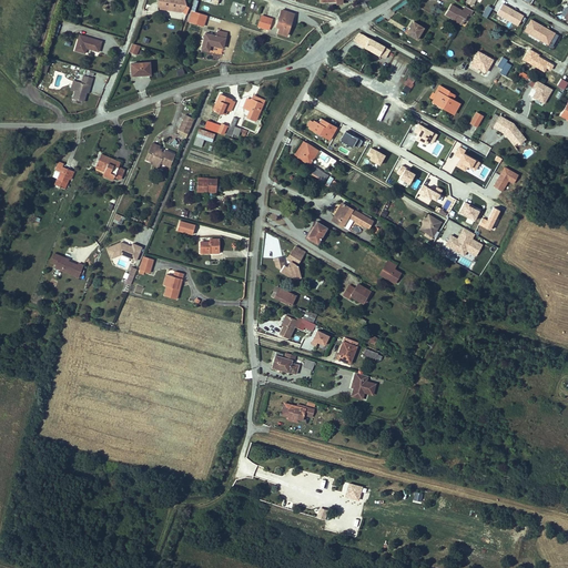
[(184,0),(156,0),(158,0),(160,8),(182,11),(186,4),(184,0)]
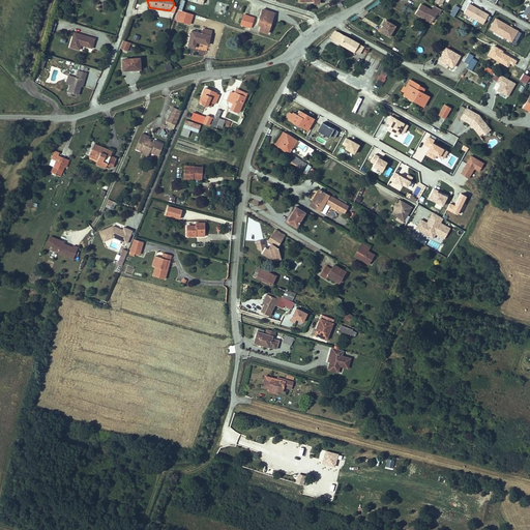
[(469,3),(464,12),(483,24),(489,15),(469,3)]
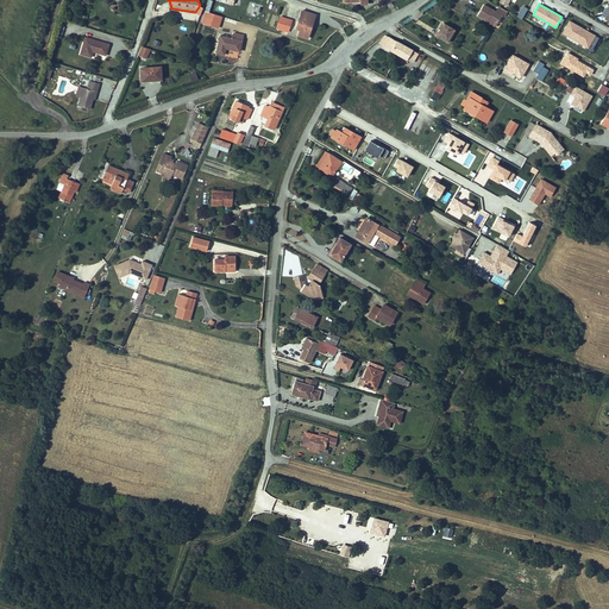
[(478,17),(490,23),(491,22),(497,25),(502,16),(504,17),(507,12),(498,6),(496,12),(485,6),(478,17)]
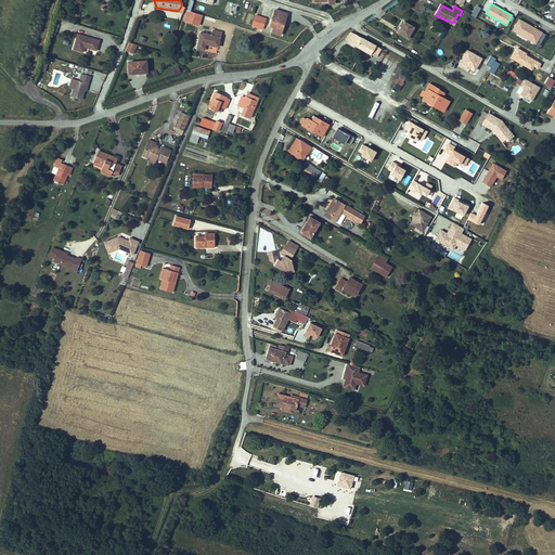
[(470,16),(476,18),(479,8),(474,5),(470,16)]
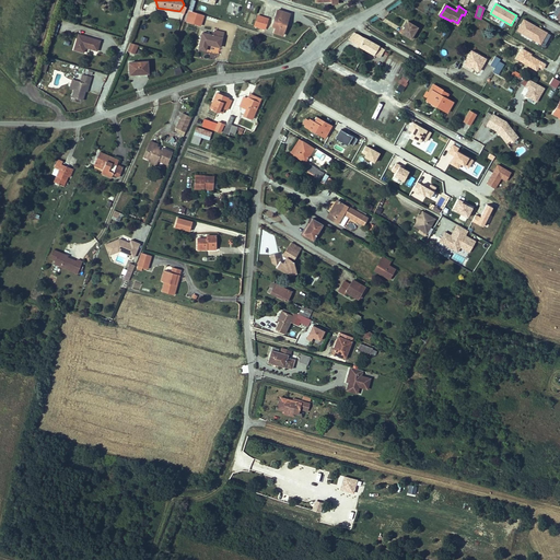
[(277,9),(271,26),(275,28),(273,33),(283,36),(291,13),(277,9)]
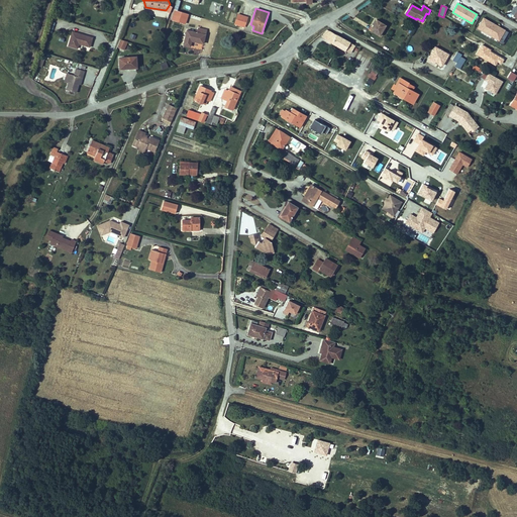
[(189,14),(178,10),(174,9),(171,19),(186,23),(189,14)]
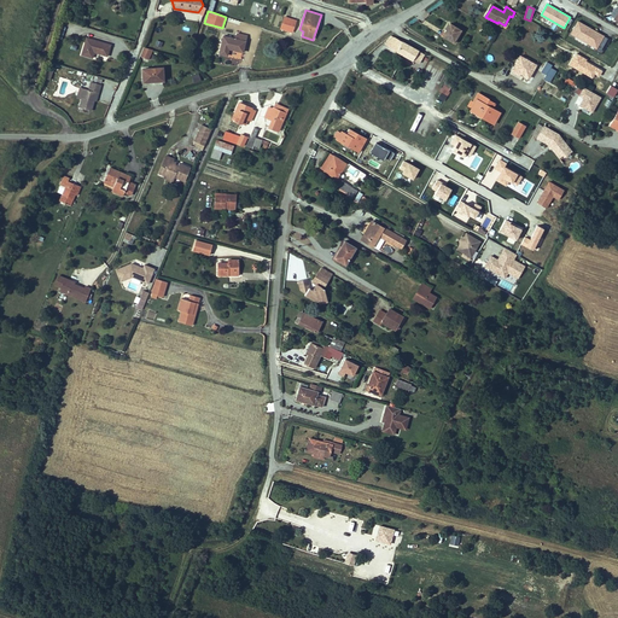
[(297,21),(285,17),(280,29),(292,33),(297,21)]
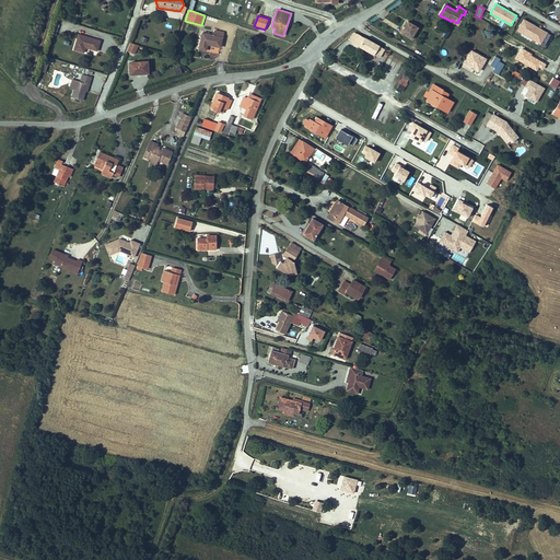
[(528,22),(524,19),(517,31),(522,33),(524,31),(534,37),(533,39),(540,44),(547,33),(534,25),(532,26),(531,25),(531,24),(528,23),(528,22)]
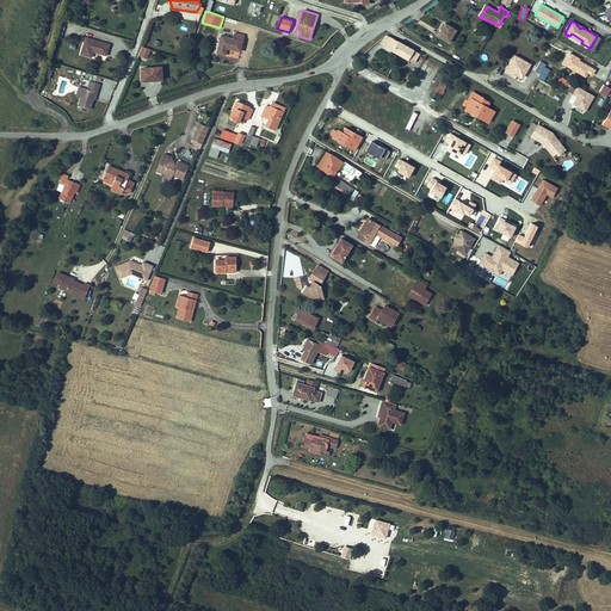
[(456,30),(445,23),(439,32),(438,36),(449,42),(456,30)]
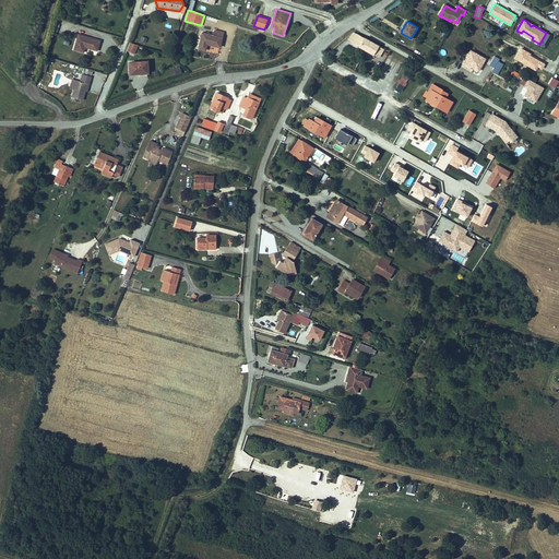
[(201,32),(198,49),(206,50),(207,45),(221,48),(224,33),(214,31),(213,35),(201,32)]
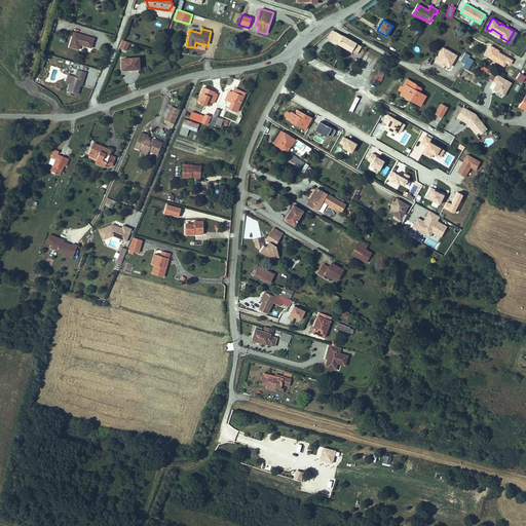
[(518,33),(514,31),(508,41),(512,43),(518,33)]
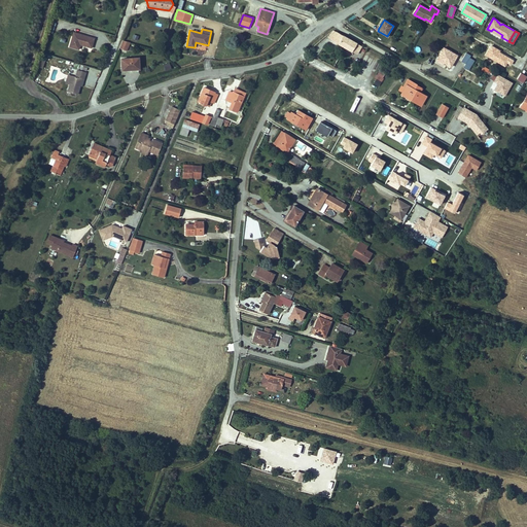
[(69,46),(78,49),(80,44),(92,47),(94,38),(74,32),(69,46)]
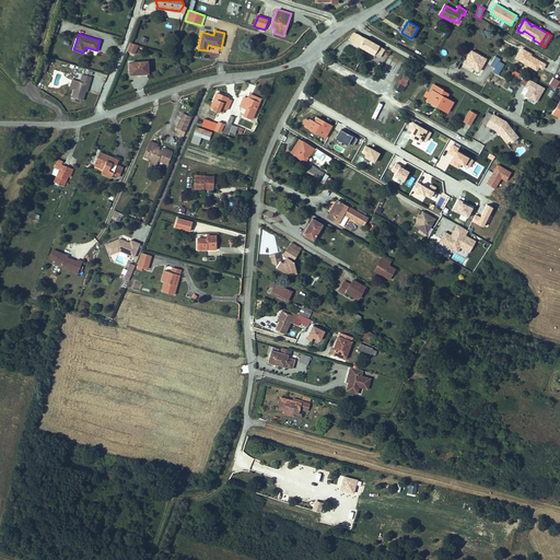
[(364,37),(358,34),(352,42),(380,57),(384,49),(364,37)]
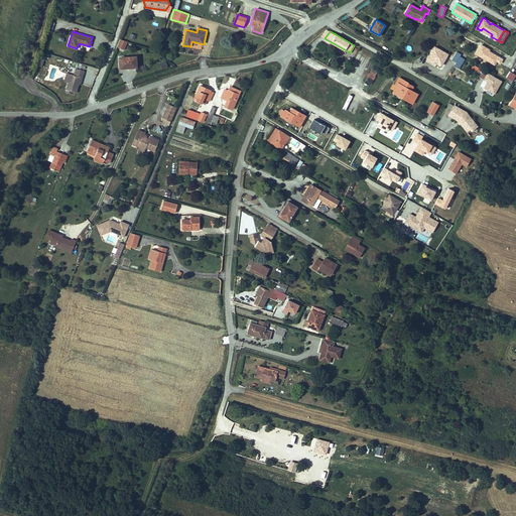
[(120,39),(117,47),(124,50),(128,42),(120,39)]
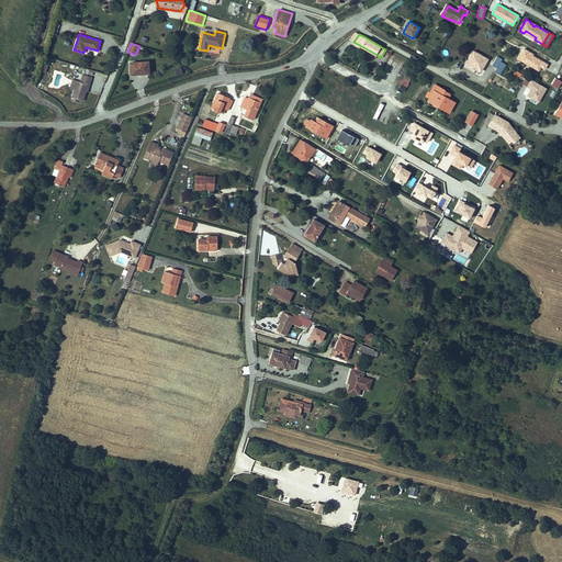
[(487,59),(473,51),(467,63),(474,67),(481,71),(487,59)]
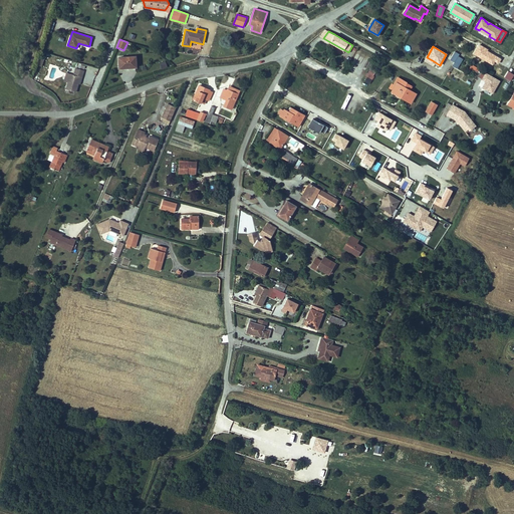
[(460,54),(455,51),(450,59),(454,62),(452,65),(457,68),(463,59),(461,57),(458,56),(460,54)]
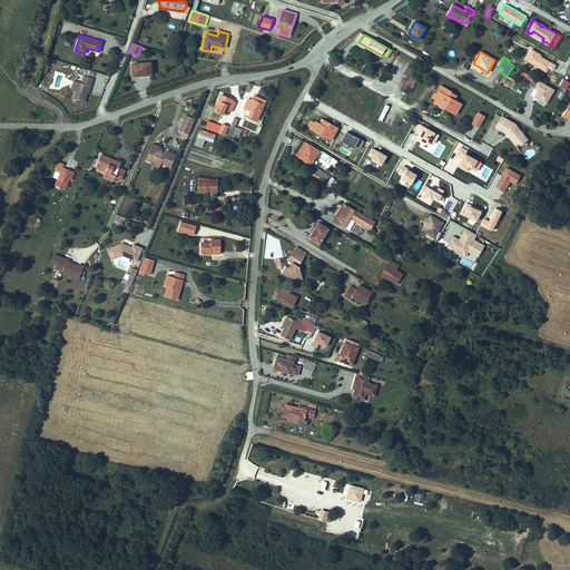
[(131,64),(133,76),(151,75),(150,62),(131,64)]
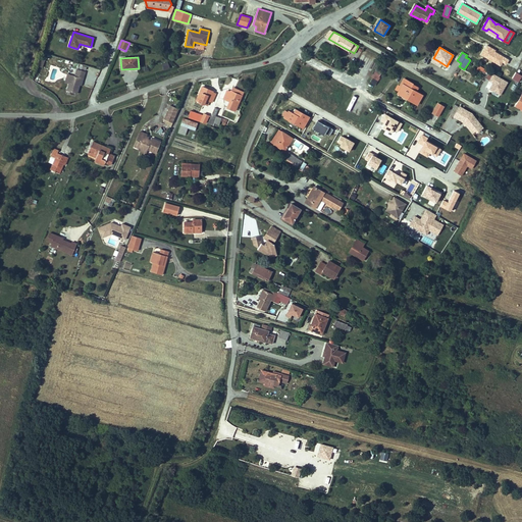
[(86,71),(76,69),(74,75),(67,73),(65,83),(69,84),(67,91),(77,94),(80,85),(82,86),(86,71)]
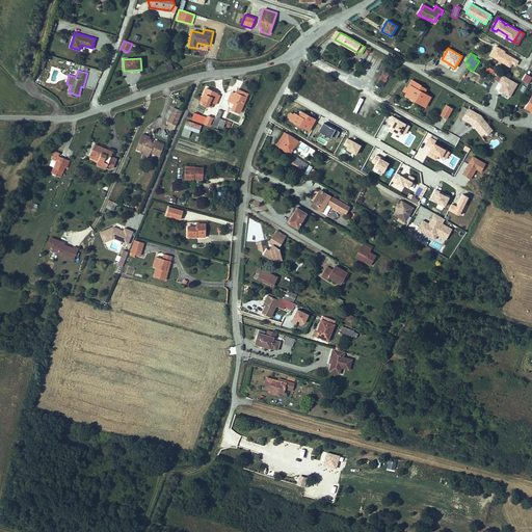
[(528,84),(531,77),(525,74),(522,81),(528,84)]
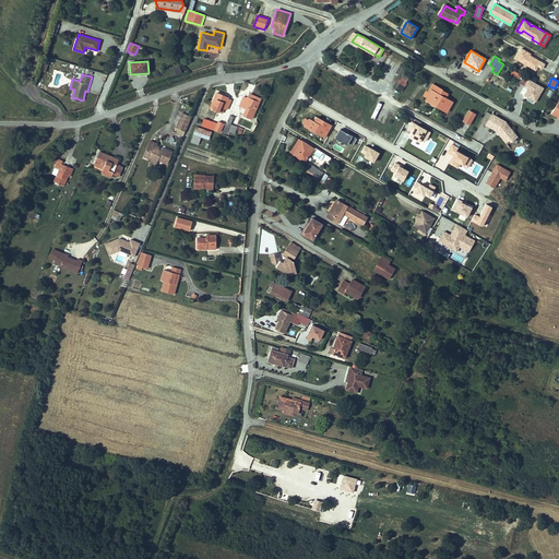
[(534,104),(544,88),(528,80),(519,95),(534,104)]
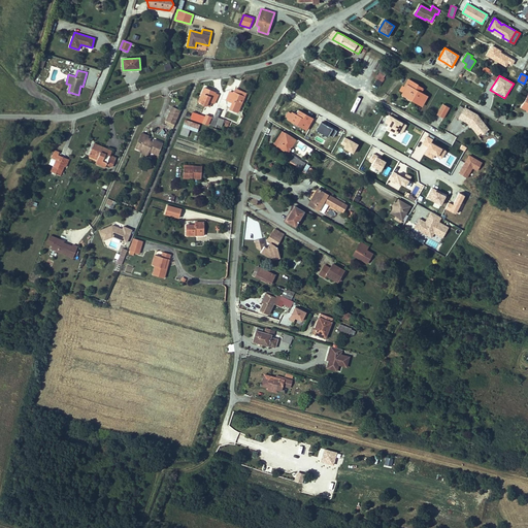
[(410,80),(405,89),(404,88),(402,87),(400,90),(403,92),(403,93),(409,97),(408,98),(422,106),(427,96),(421,93),(423,89),(418,86),(418,85),(410,80)]
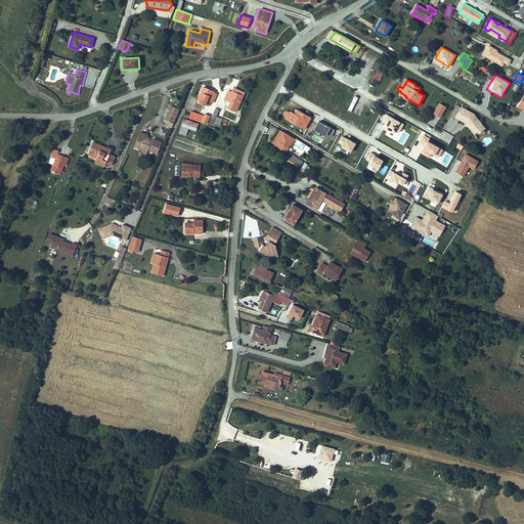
[(202,86),(197,101),(209,106),(211,102),(213,103),(217,94),(214,92),(215,91),(202,86)]
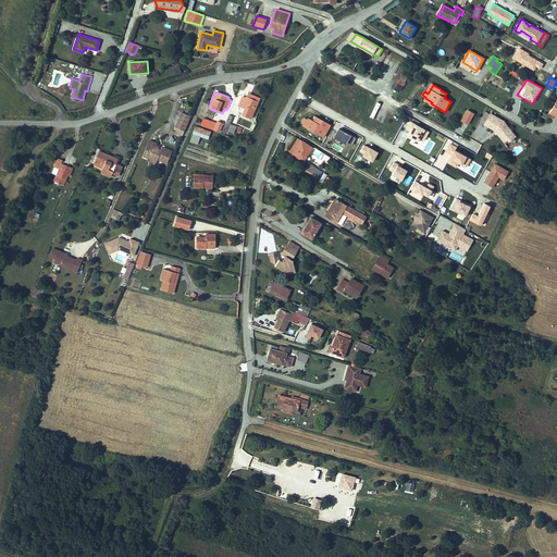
[(242,96),(237,106),(245,109),(242,115),(251,119),(260,98),(248,93),(246,96),(245,97),(242,96)]
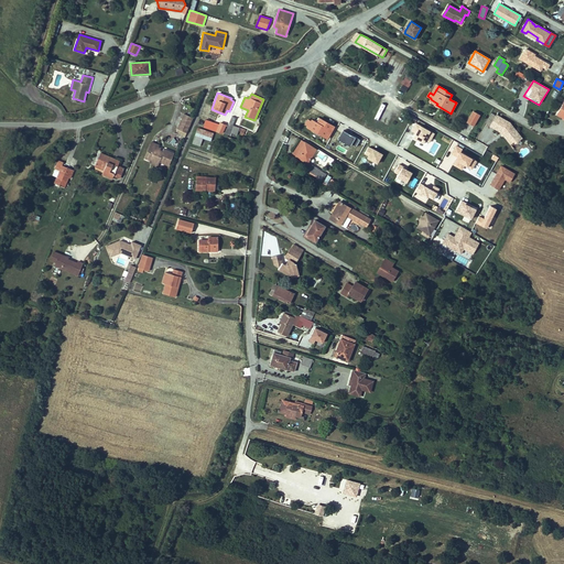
[(380,123),(388,126),(392,110),(386,107),(380,123)]
